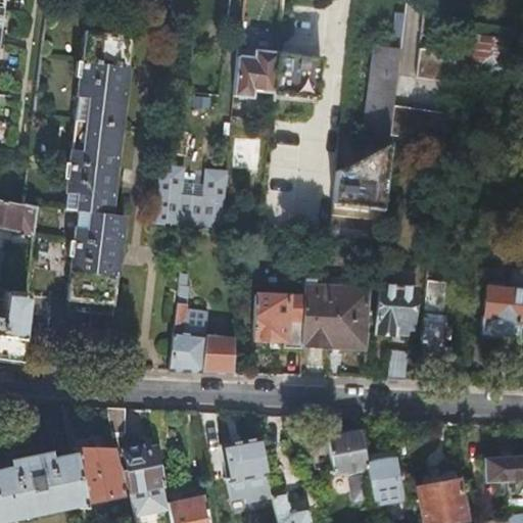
[(361,0),(353,0),(352,16),(360,17),(361,0)]
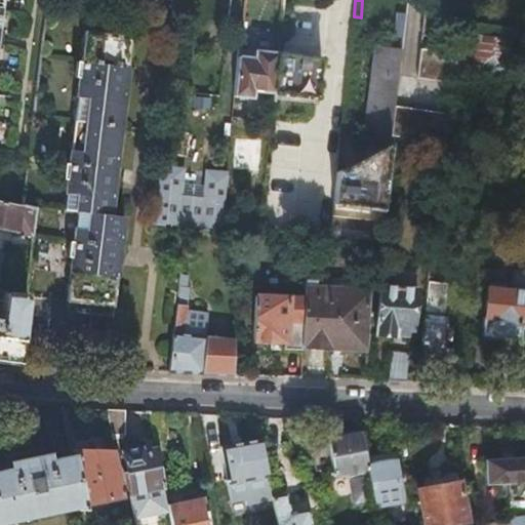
[(134,37),(85,31),(81,63),(76,62),(74,77),(79,78),(69,163),(63,163),(62,178),(67,179),(64,209),(77,210),(73,243),(69,242),(67,256),(71,257),(66,301),(113,308),(124,216),(111,214),(134,37)]
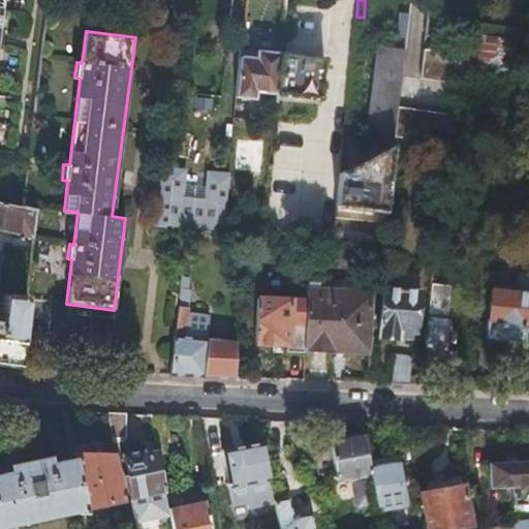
[(395,135),(405,48),(379,44),(366,145),(378,147),(380,134),(395,135)]
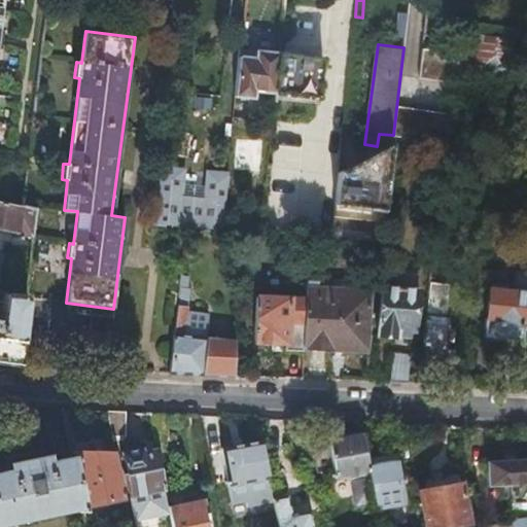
[(239,58),(235,97),(252,99),(253,92),(273,94),(277,57),(277,55),(255,53),(254,59),(239,58)]
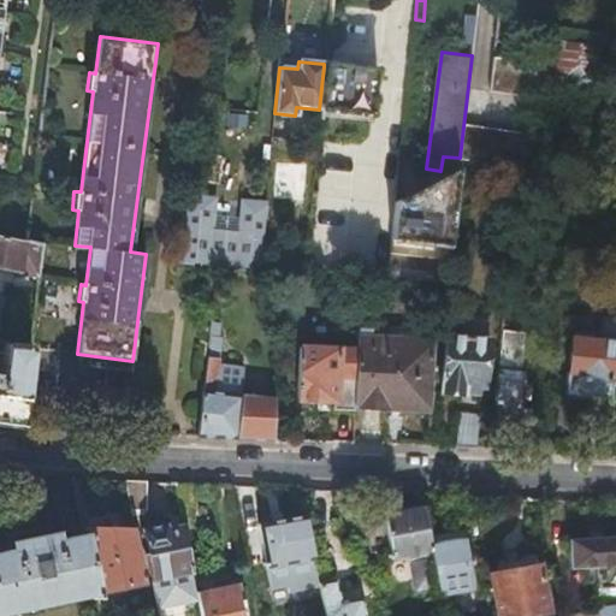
[(324,66),(319,110),(319,113),(369,119),(375,72),(324,66)]
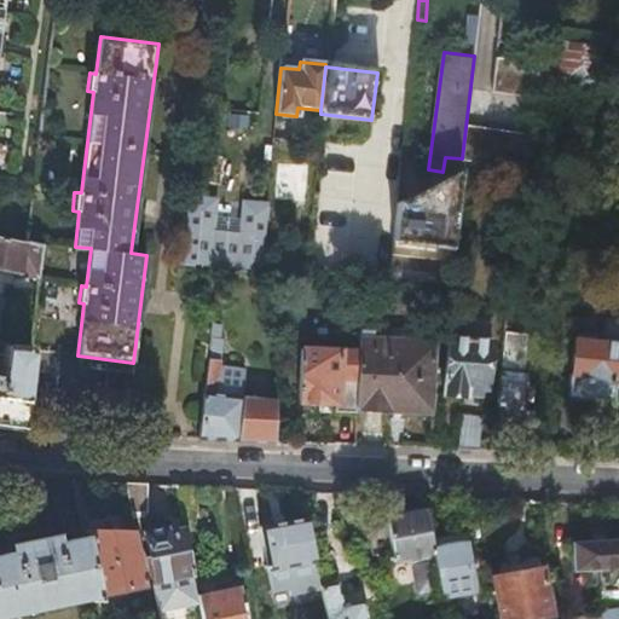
[(276,167),(273,198),(306,202),(310,171),(276,167)]
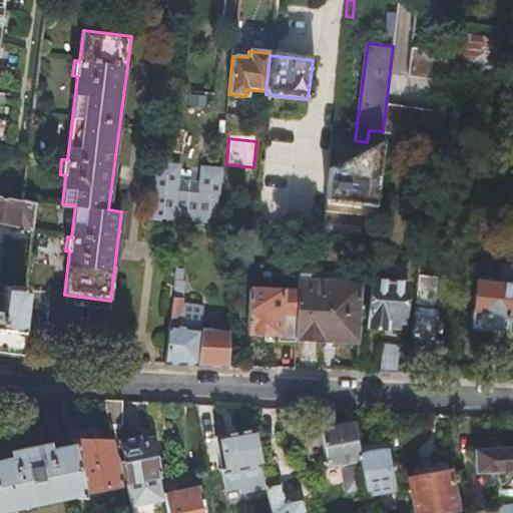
[(382,138),(329,167),(324,210),(373,215),(382,138)]
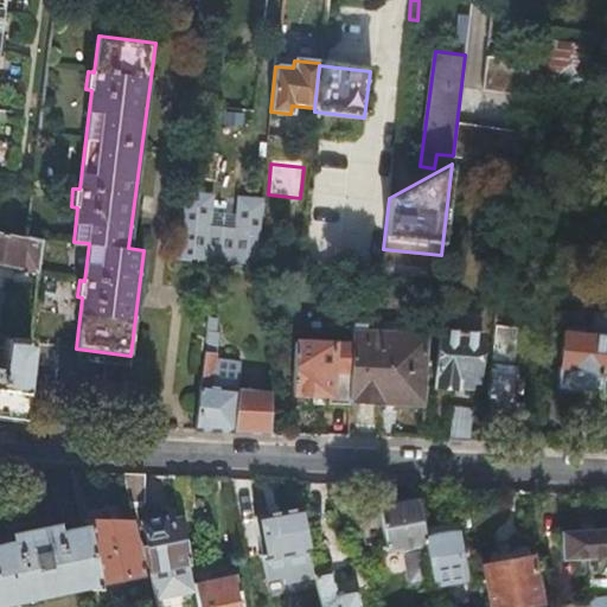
[(359,234),(371,189),(319,174),(306,219),(359,234)]
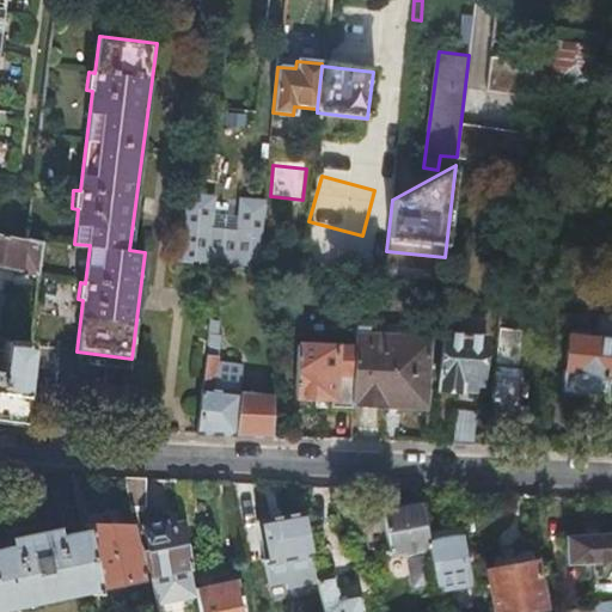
[(216,196),(184,194),(179,262),(259,269),(265,200),(238,197),(236,227),(214,226),(216,196)]
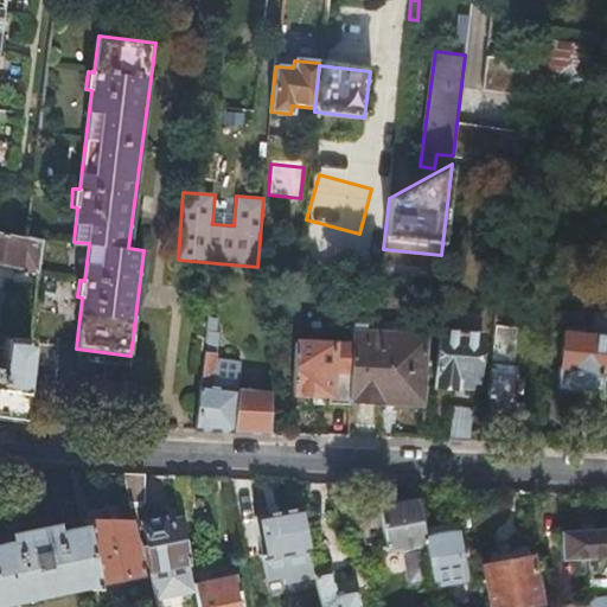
[(26,236),(0,230),(0,256),(21,260),(20,266),(37,268),(39,238),(26,236)]
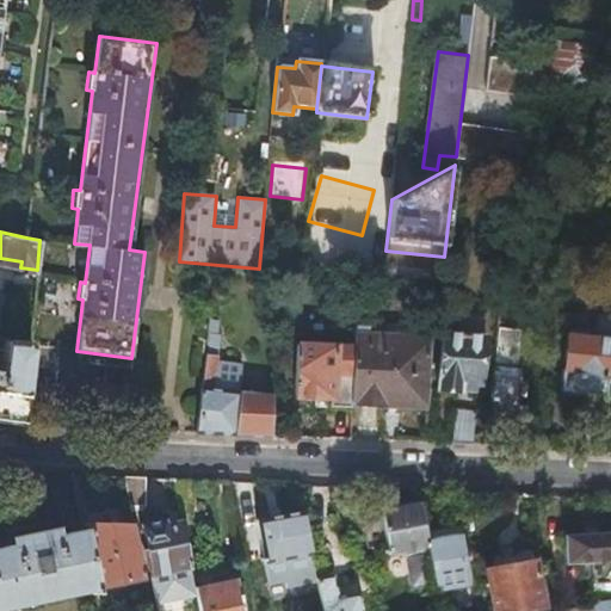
[(451,307),(438,306),(434,332),(445,333),(439,387),(461,390),(462,381),(480,382),(481,382),(486,334),(448,331),(451,307)]
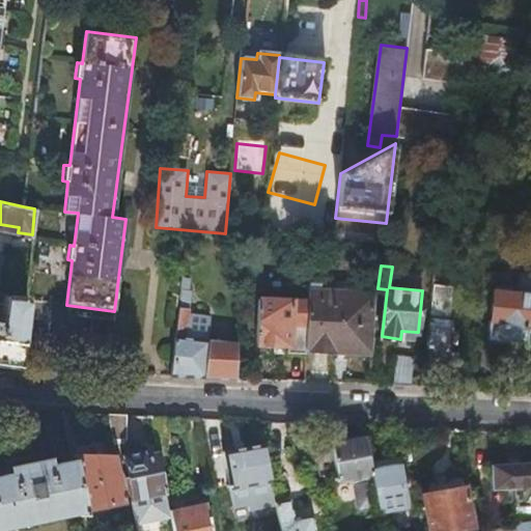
[(530,326),(530,274),(490,271),(487,289),(493,290),(490,334),(523,338),(524,326),(530,326)]
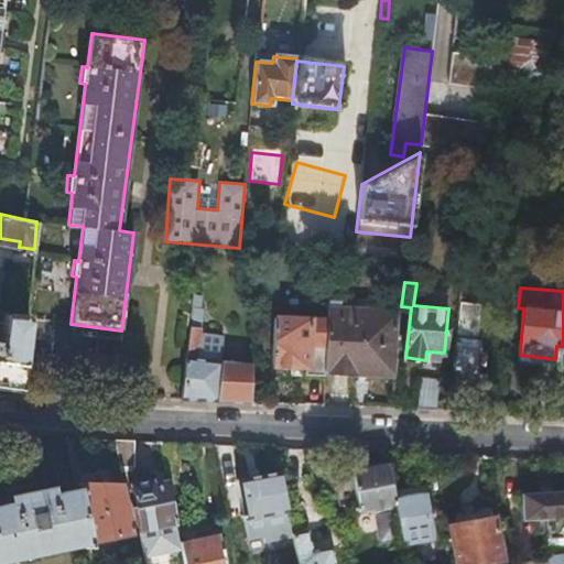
[(325,299),(325,320),(323,373),(391,376),(394,300),(349,297),(349,311),(336,311),(336,299),(325,299)]
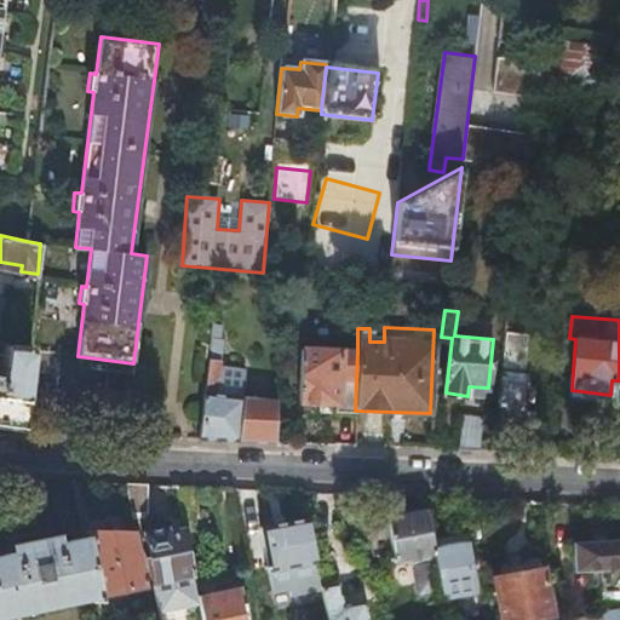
[(527,336),(506,333),(494,434),(532,437),(534,411),(524,409),(529,373),(523,373),(527,336)]
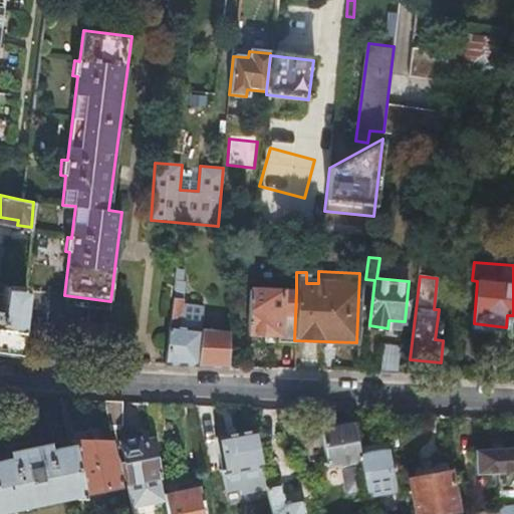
[(175,279),(173,297),(165,363),(228,366),(229,332),(200,329),(203,307),(182,305),(184,280),(175,279)]
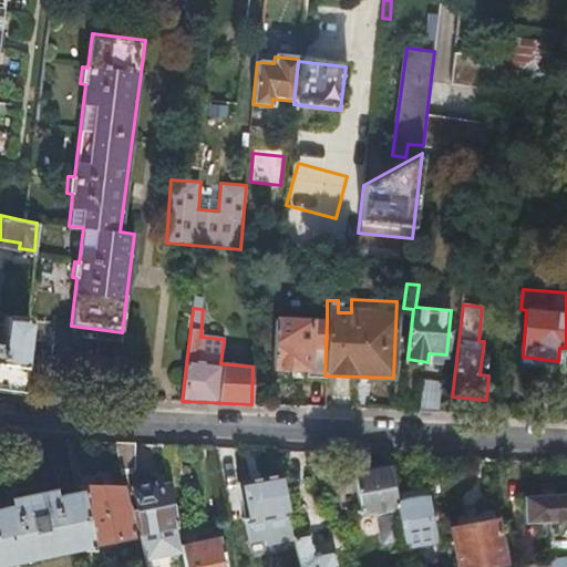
[(0,387),(18,389),(26,317),(2,313),(0,330),(0,387)]
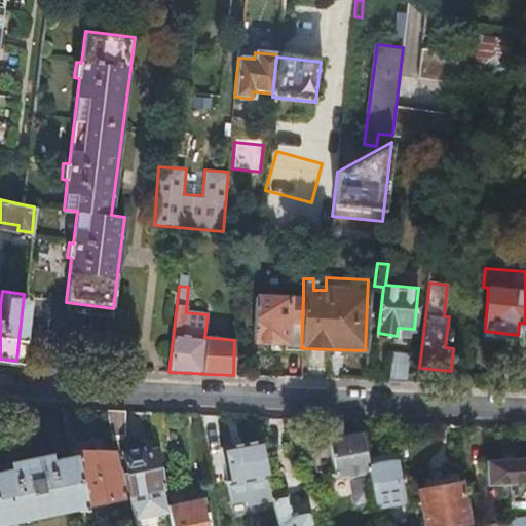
[(303,298),(254,296),(252,342),(284,344),(284,349),(301,350),(301,348),(303,298)]
